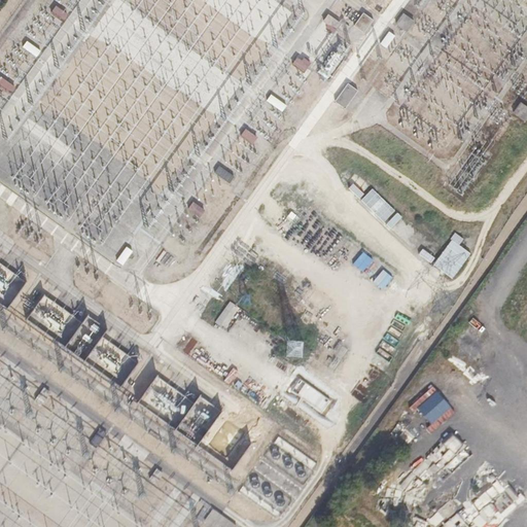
[(379,4),(375,10),(380,14),(384,8),(379,4)]
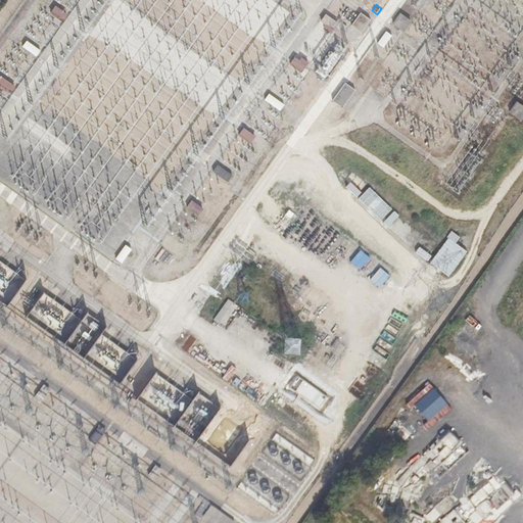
[(69,14),(57,6),(51,14),(63,24),(69,14)]
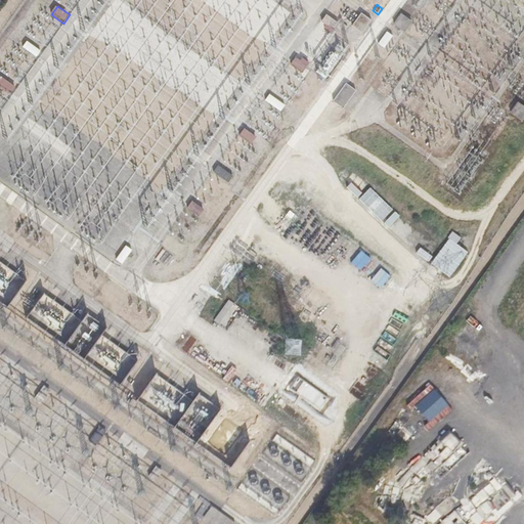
[(362,12),(351,28),(362,35),(373,19),(362,12)]
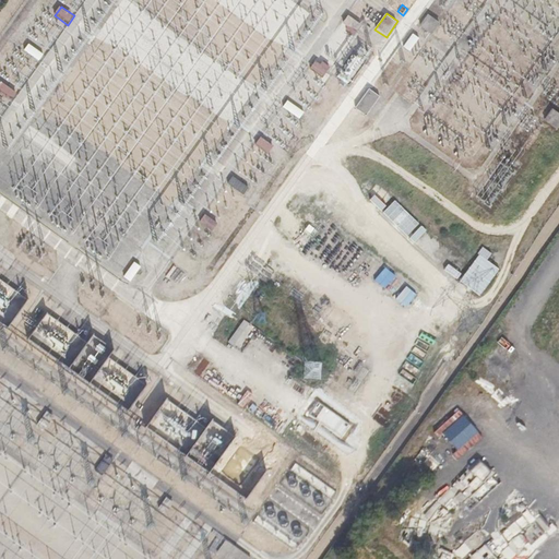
[(429,14),(420,27),(431,35),(441,22),(429,14)]
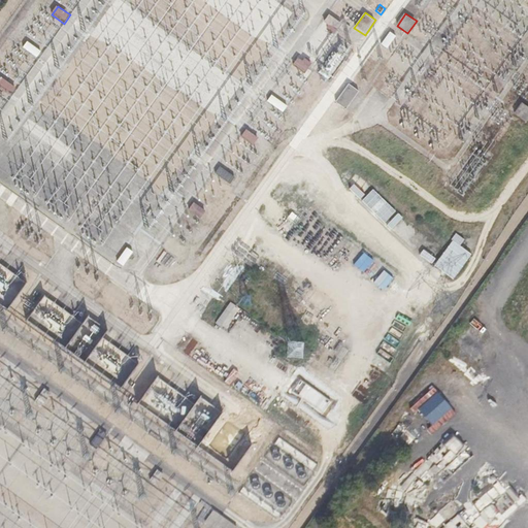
[(330,15),(325,23),(330,27),(328,30),(334,34),(341,23),(330,15)]
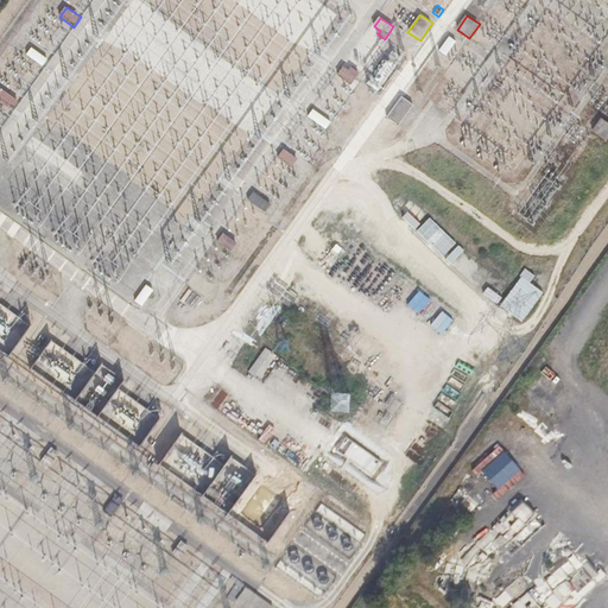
[(456,40),(449,36),(439,49),(447,54),(456,40)]
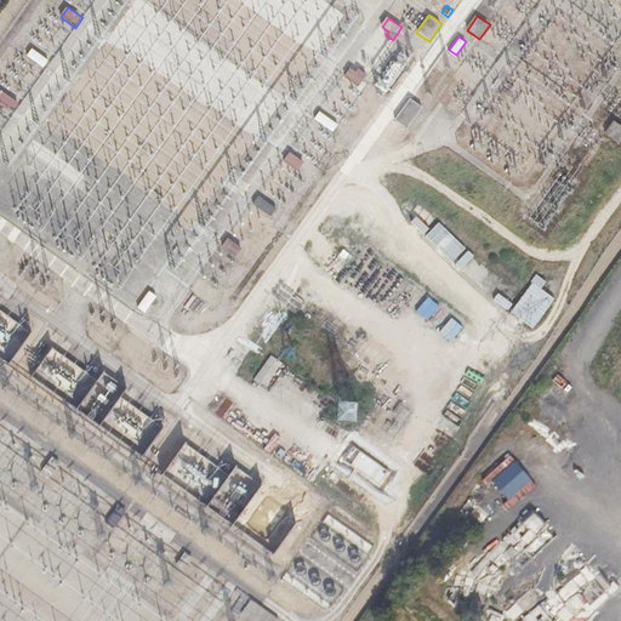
[(50,61),(34,49),(28,57),(45,68),(50,61)]
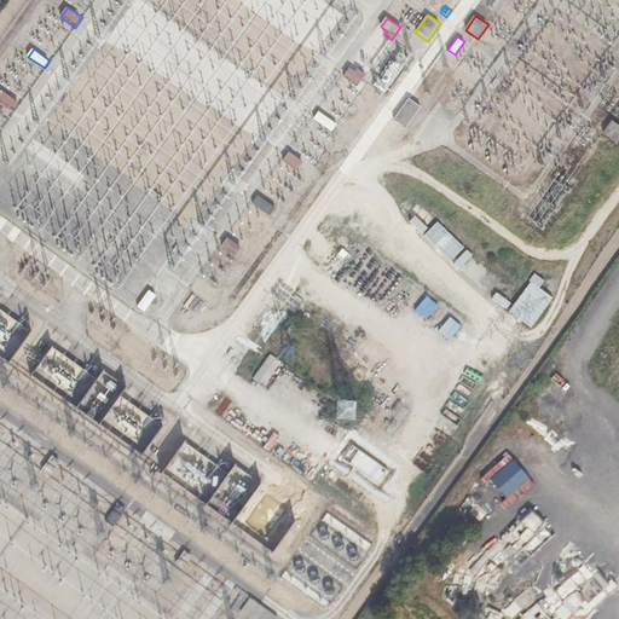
[(351,68),(343,77),(357,87),(364,77),(351,68)]
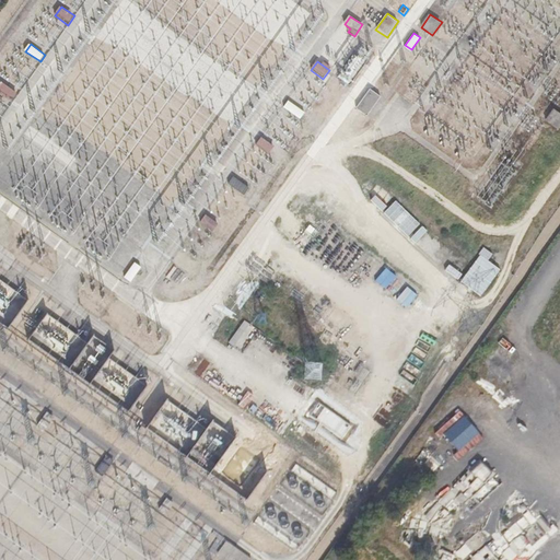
[(18,92),(2,81),(0,84),(0,92),(12,101),(18,92)]
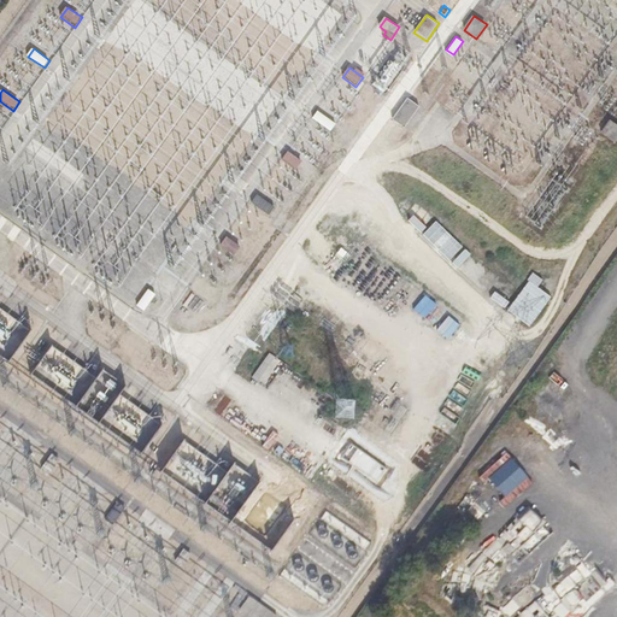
[(409,99),(393,121),(405,130),(421,107),(409,99)]
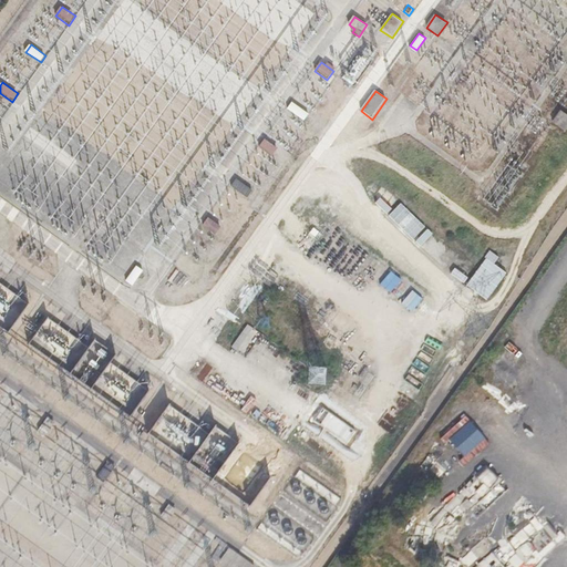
[(292,103),(288,110),(305,122),(309,114),(292,103)]
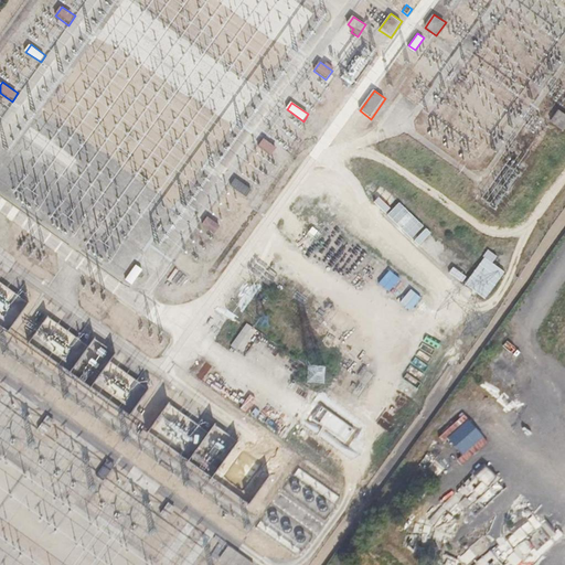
[(564,113),(561,109),(551,123),(563,130),(564,127),(564,113)]
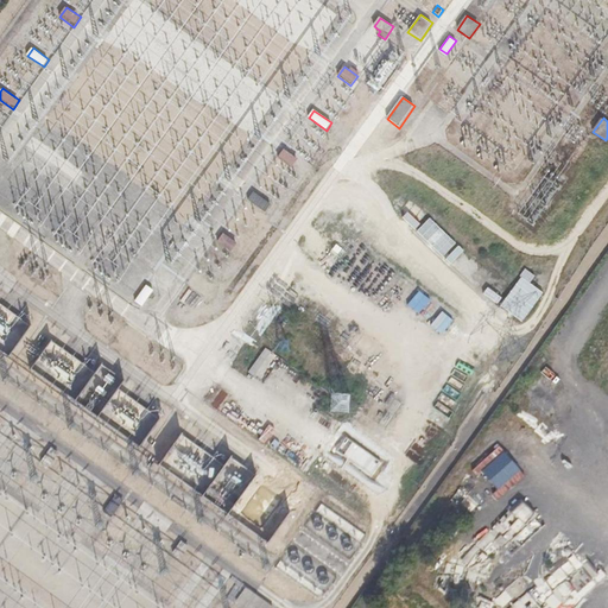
[(285,150),(280,159),(295,168),(299,159),(285,150)]
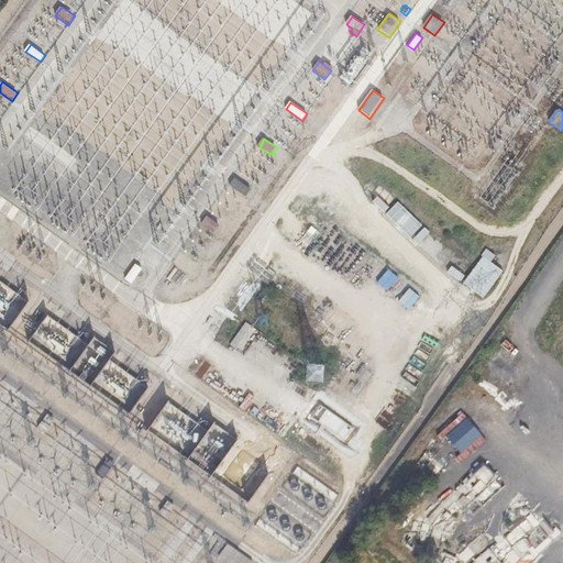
[(235,178),(230,186),(246,198),(252,190),(235,178)]
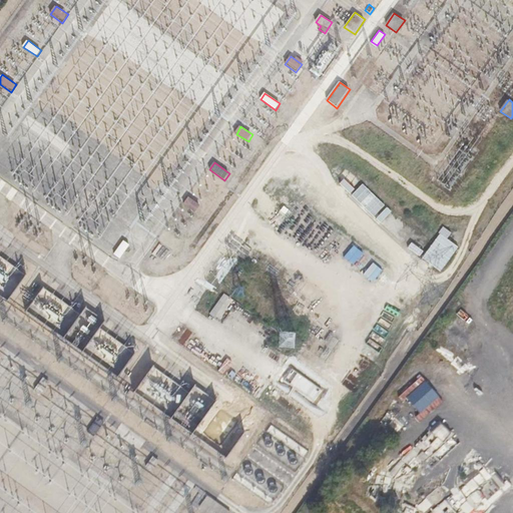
[(353,193),(374,215),(385,205),(365,182),(353,193)]
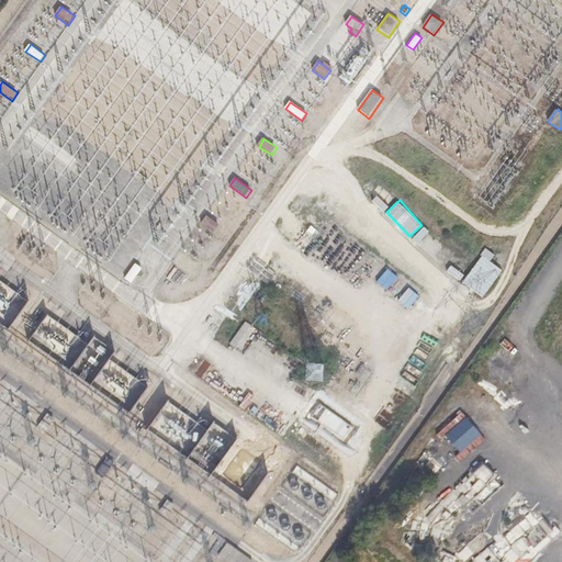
[(208,215),(201,224),(212,232),(218,223),(208,215)]
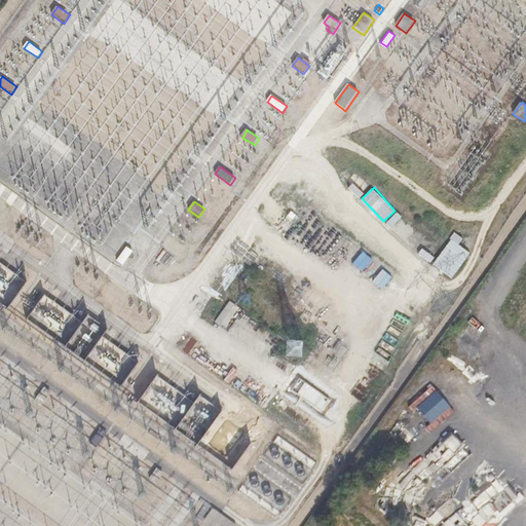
[(458,243),(462,238),(455,233),(433,263),(453,277),(471,253),(458,243)]
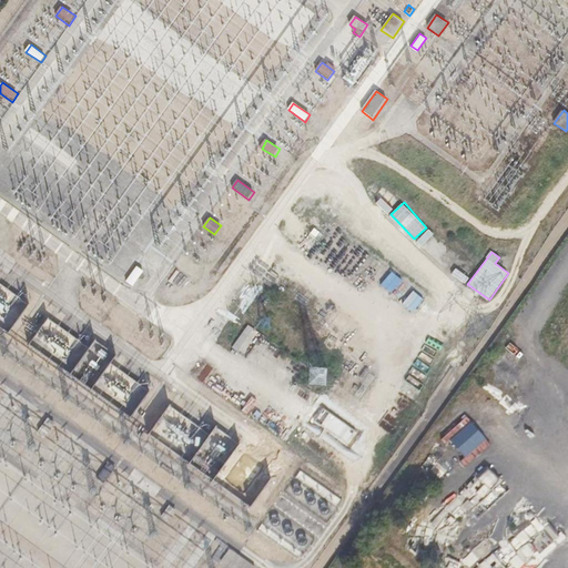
[(198,267),(182,256),(176,264),(193,275),(198,267)]
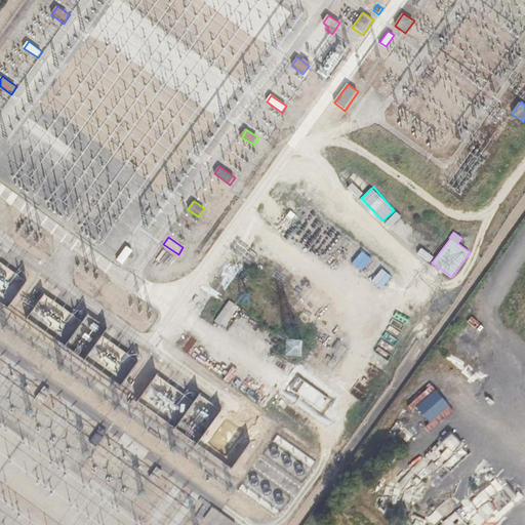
[(133,251),(126,246),(117,259),(124,265),(133,251)]
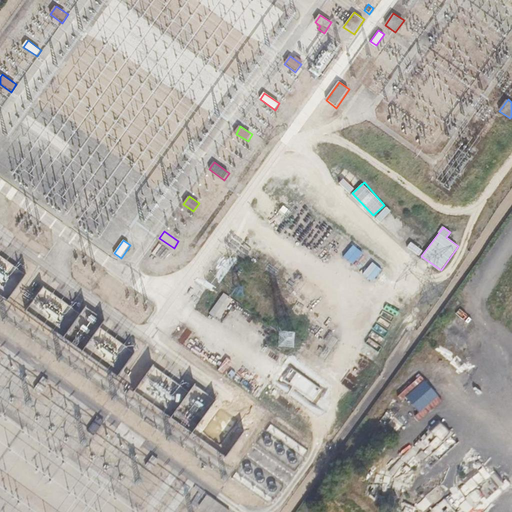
[(17,270),(13,276),(20,281),(24,275),(17,270)]
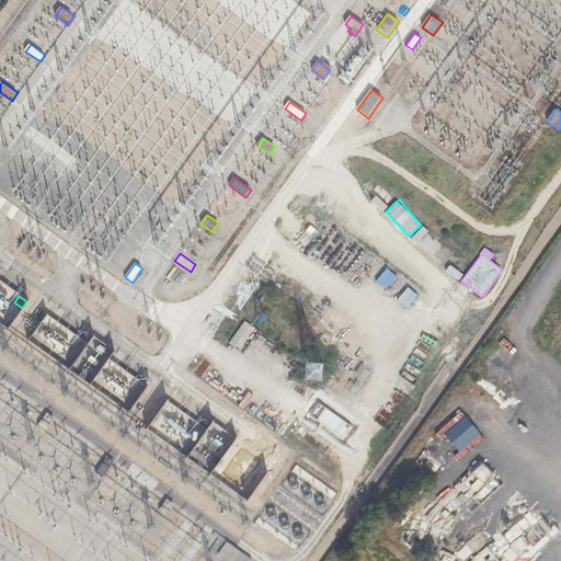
[(439,431),(464,457),(484,437),(460,411),(439,431)]
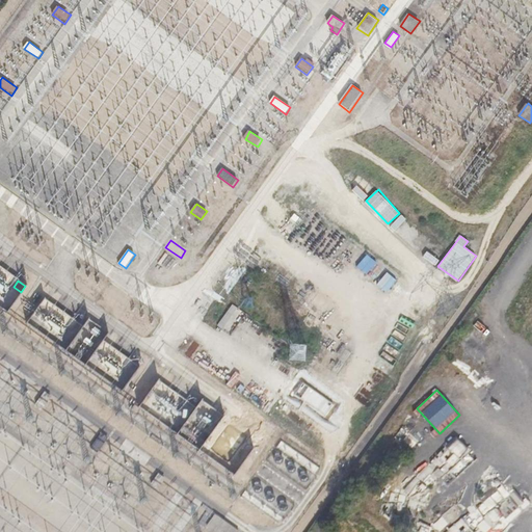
[(53,397),(46,392),(38,402),(46,407),(53,397)]
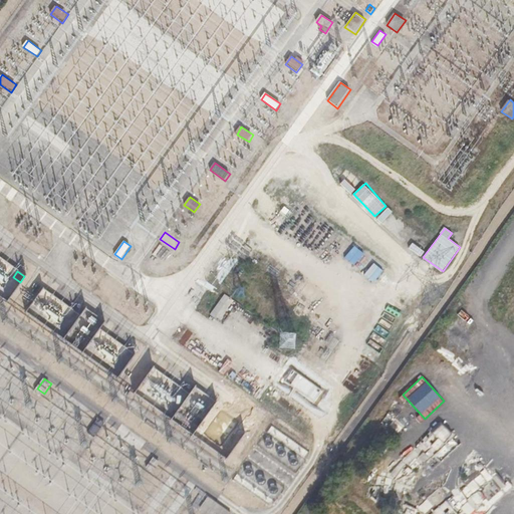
[(106,425),(98,420),(88,435),(96,440),(106,425)]
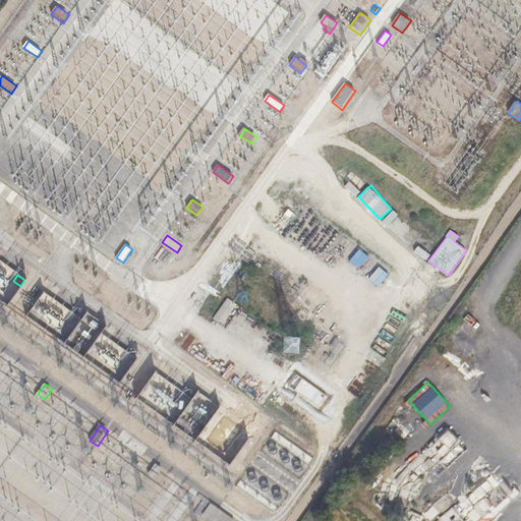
[(457,442),(449,431),(440,439),(448,448),(457,442)]
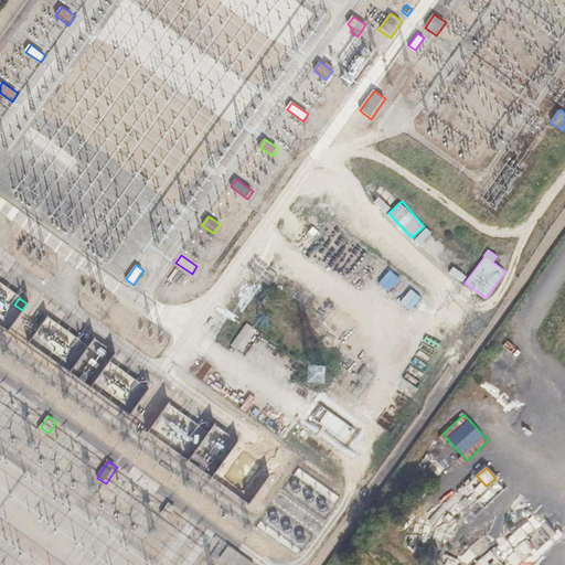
[(176,509),(169,504),(160,516),(167,521),(176,509)]
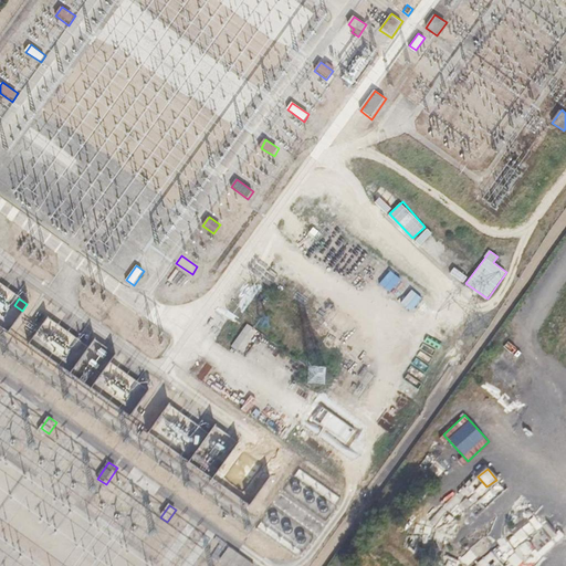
[(227,565),(254,565),(231,551),(222,563),(227,565)]
